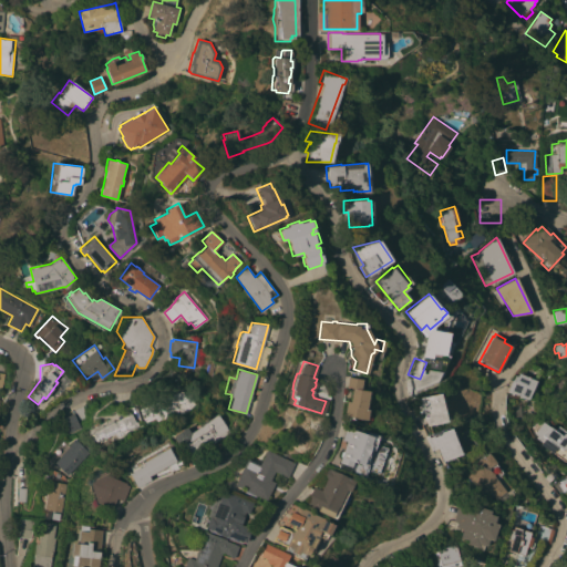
[(537,380),(529,399),(507,391),(512,380),(515,381),(519,372),(526,375),(537,380)]
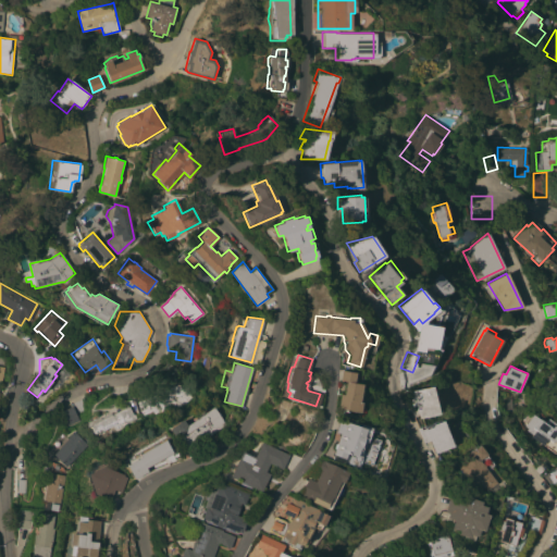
[(359,412),(336,408),(338,394),(342,394),(344,382),(338,381),(339,370),(355,372),(353,382),(361,384),(358,401),(360,401),(359,412)]
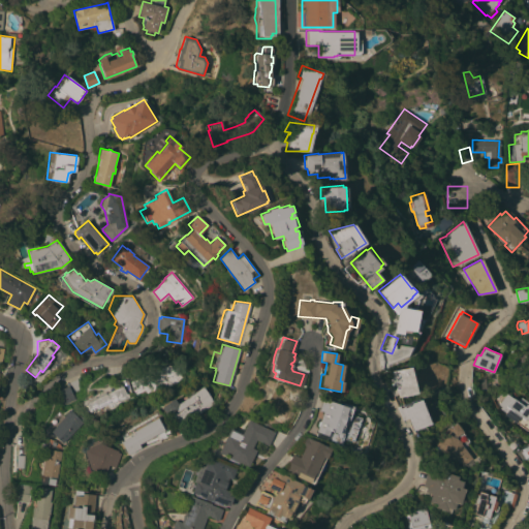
[(173,370),(177,368),(181,377),(176,382),(155,392),(154,390),(147,393),(146,390),(135,395),(129,381),(169,364),(173,370)]
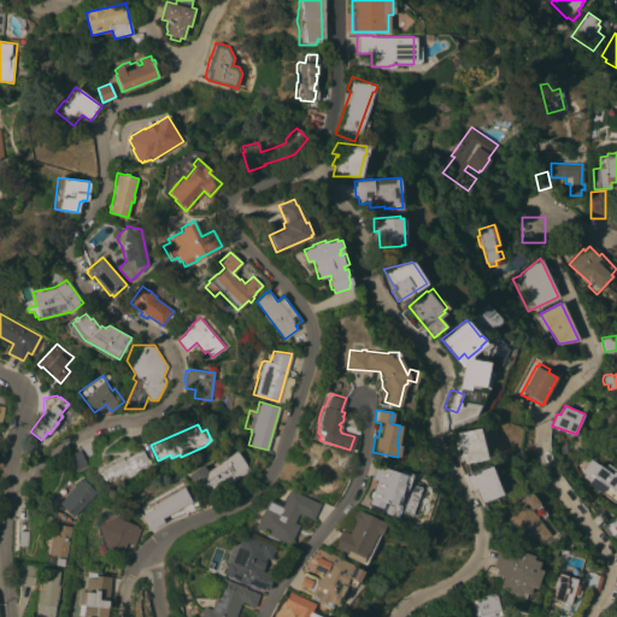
[(456,450),(453,435),(457,434),(457,433),(480,428),(487,458),(464,463),(462,448),(458,450),(456,450)]
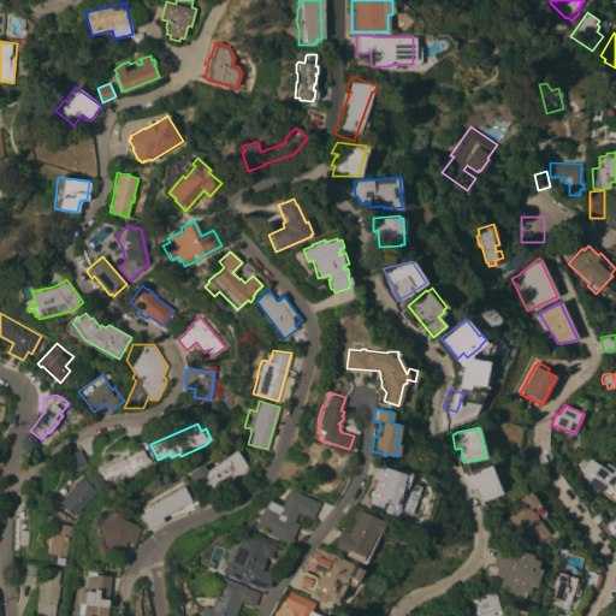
[(93,439),(95,444),(92,445),(95,452),(87,457),(81,445),(93,439)]
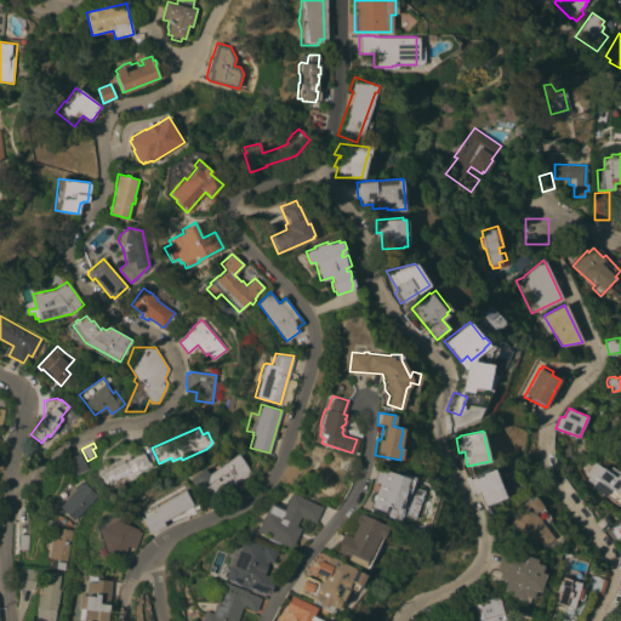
[(100,485),(95,474),(98,467),(107,462),(108,465),(125,456),(123,451),(138,444),(138,446),(148,443),(155,463),(137,473),(138,477),(129,482),(129,480),(124,482),(121,476),(114,479),(113,477),(109,478),(110,480),(100,485)]
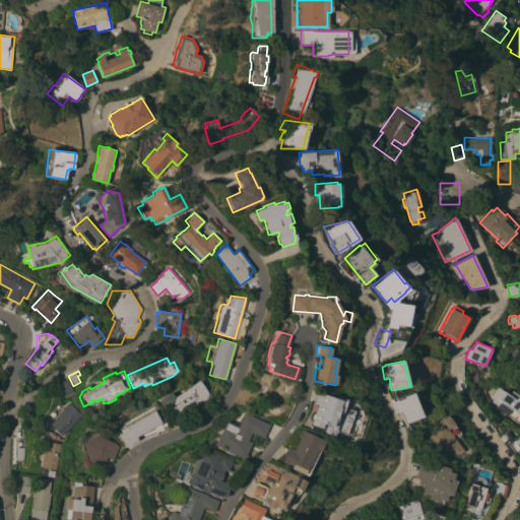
[(74,392),(62,397),(56,384),(68,379),(74,392)]
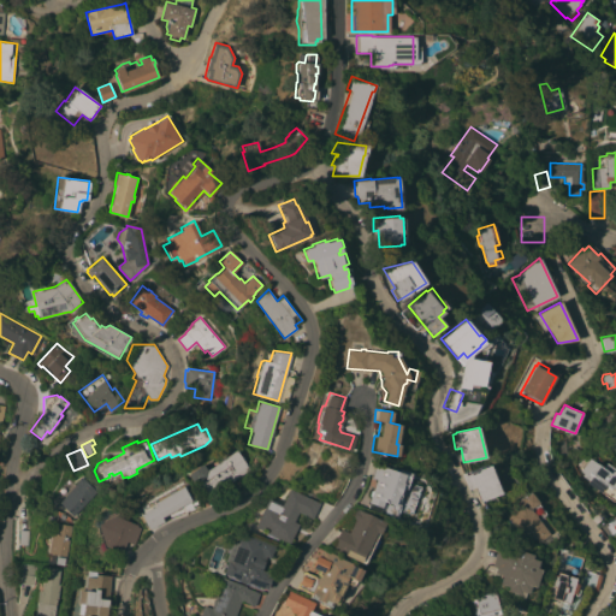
[(249,469),(203,501),(190,481),(236,450),(249,469)]
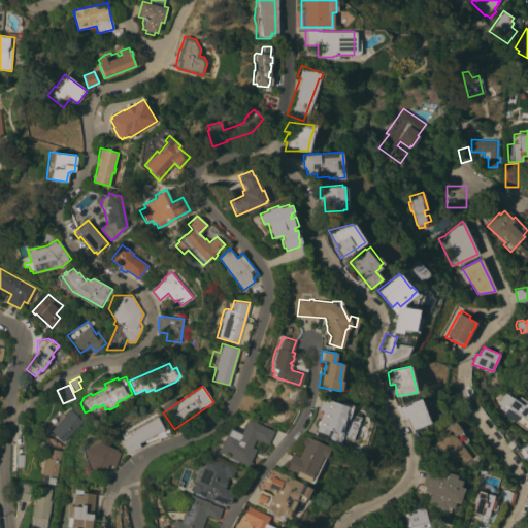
[(527,431),(504,414),(505,411),(500,407),(501,406),(494,401),(502,391),(510,397),(512,396),(518,401),(520,397),(527,403),(527,431)]
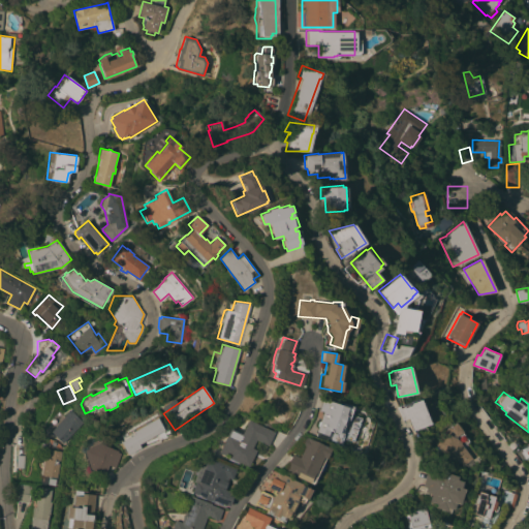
[(350,409),(346,419),(344,419),(339,434),(341,435),(338,445),(313,437),(316,427),(315,425),(316,422),(318,421),(321,411),(317,410),(321,398),(350,409)]
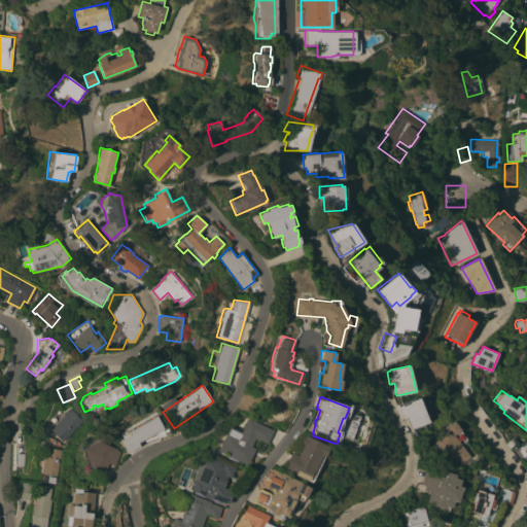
[(401,418),(395,405),(400,402),(401,405),(419,397),(428,422),(411,428),(406,417),(401,418)]
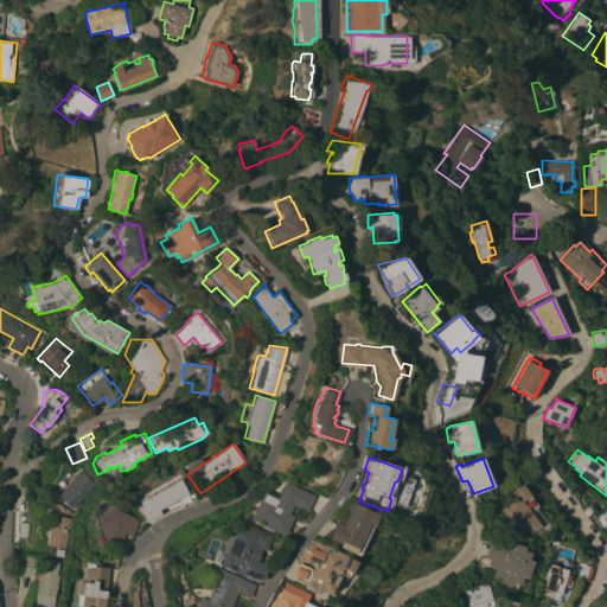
[(58,493),(74,478),(72,477),(80,470),(89,478),(91,475),(97,481),(72,508),(58,493)]
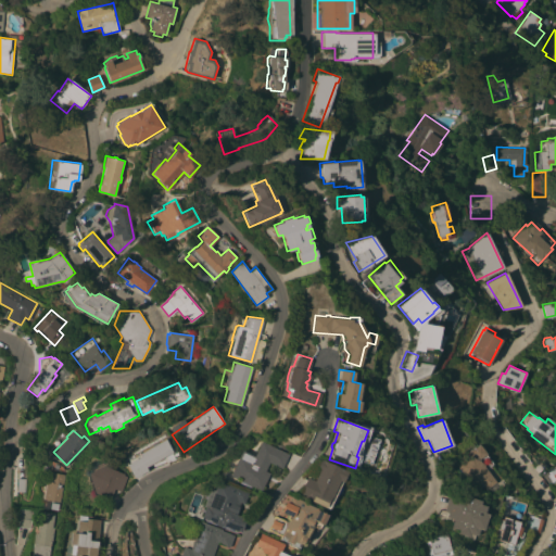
[(131,472),(129,474),(125,466),(127,465),(126,463),(140,455),(138,453),(164,439),(172,453),(144,468),(147,470),(134,478),(131,474),(131,472)]
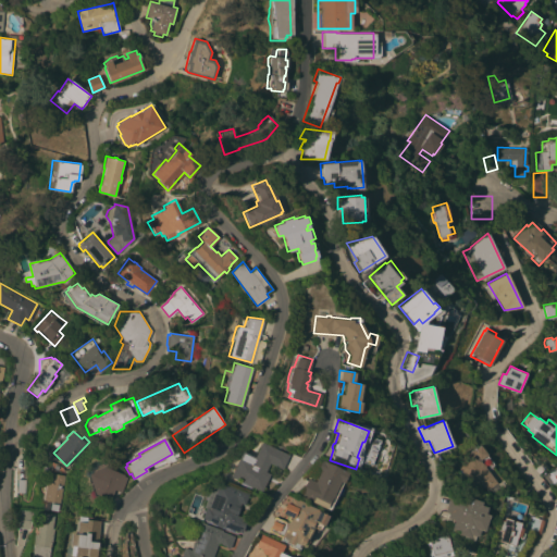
[(287,455),(281,469),(268,462),(264,471),(269,473),(260,492),(229,477),(242,450),(254,457),(261,442),(287,455)]
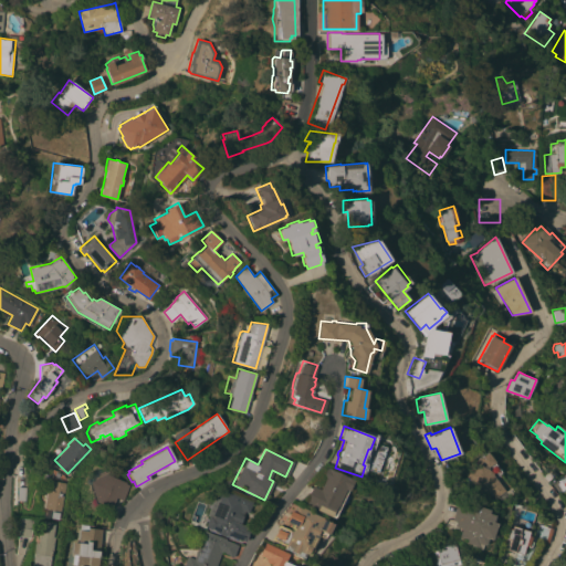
[(494,461),(486,468),(504,491),(493,499),(488,491),(480,496),(461,470),(479,457),(480,458),(488,451),(494,461)]
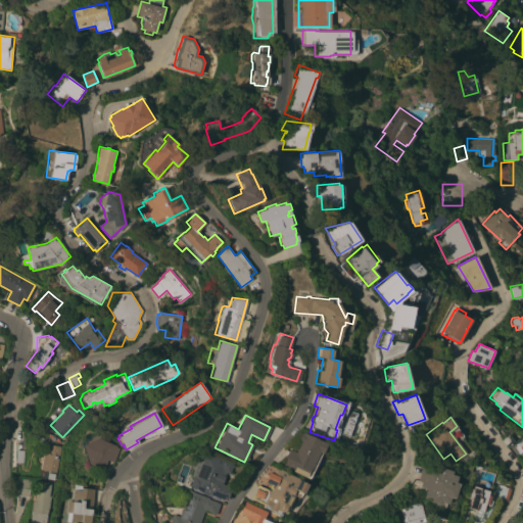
[(293,452),(298,441),(296,440),(300,432),(320,441),(320,440),(325,442),(320,454),(320,453),(310,472),(308,472),(305,478),(297,474),(298,474),(280,465),(287,448),(293,452)]
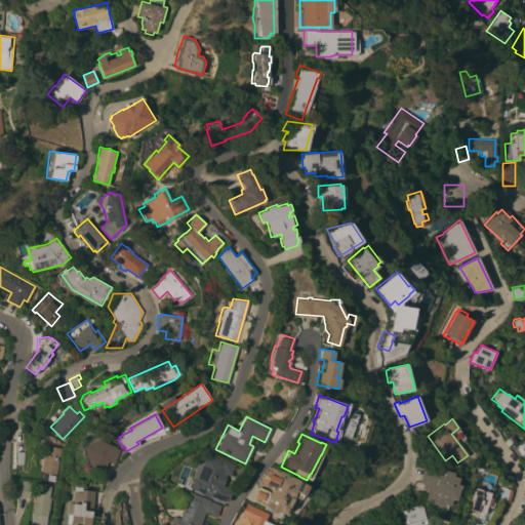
[(108,461),(103,470),(94,467),(93,469),(88,466),(82,451),(83,446),(84,446),(85,443),(96,438),(104,442),(109,441),(119,450),(114,463),(113,463),(112,463),(109,461),(108,461)]
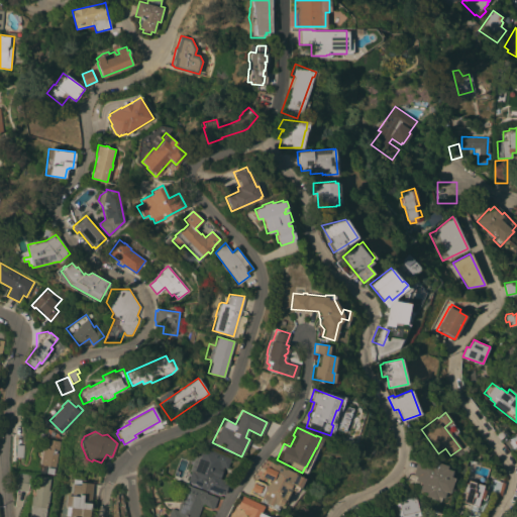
[(60,440),(56,467),(39,463),(39,458),(41,458),(42,454),(40,453),(41,449),(43,448),(44,441),(45,440),(44,440),(44,438),(45,438),(60,440)]
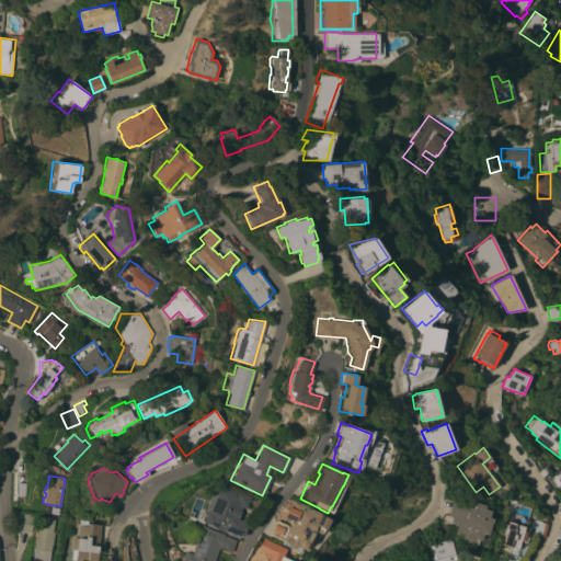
[(16,495),(18,482),(25,482),(25,495),(19,495),(16,495)]
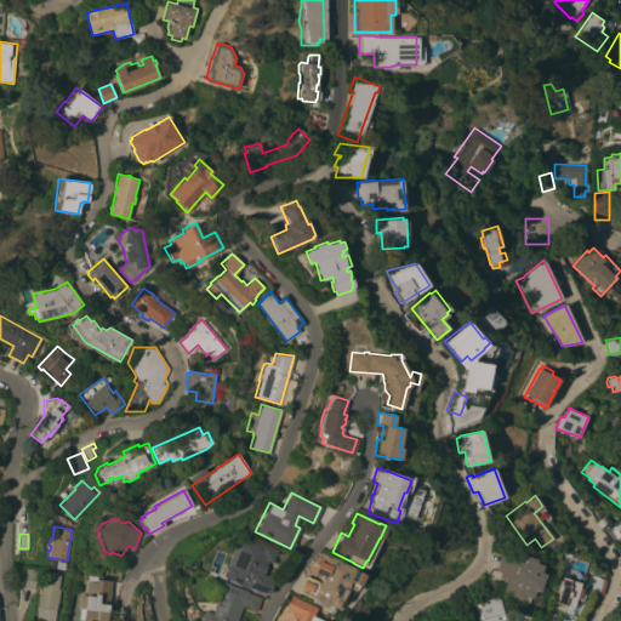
[(272,562),(267,560),(266,565),(262,575),(274,579),(272,585),(273,585),(272,590),(271,588),(268,594),(246,586),(245,588),(239,586),(240,584),(224,577),(228,567),(226,565),(233,545),(238,547),(241,537),(275,550),(272,562)]
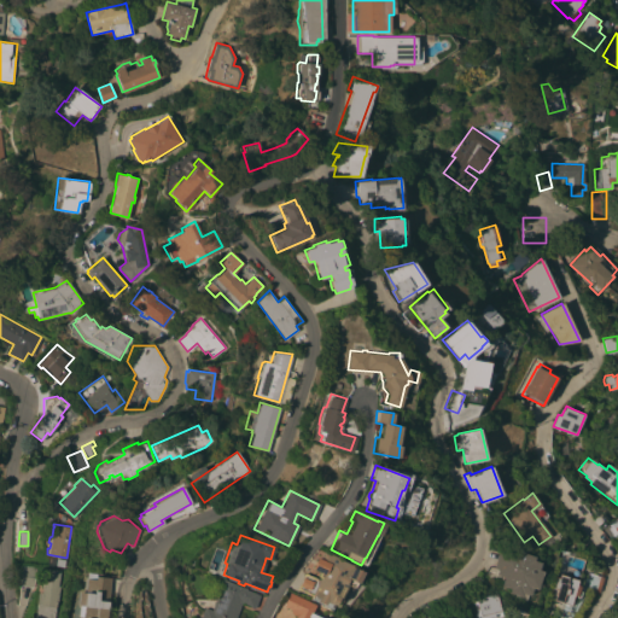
[(532,557),(531,560),(538,563),(536,570),(541,571),(535,589),(530,588),(528,595),(525,594),(523,600),(517,598),(517,596),(506,593),(507,588),(499,586),(501,577),(494,575),(495,569),(491,567),(499,547),(532,557)]
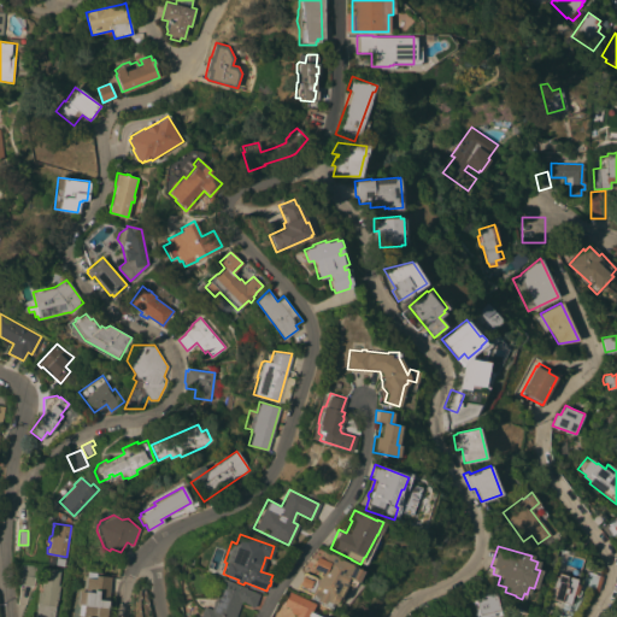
[(315,600),(316,597),(311,594),(310,595),(295,588),(298,582),(299,582),(300,579),(303,571),(316,577),(317,577),(317,576),(316,575),(317,571),(311,568),(316,557),(318,557),(322,550),(340,558),(339,559),(351,564),(350,565),(362,571),(356,582),(354,581),(352,587),(345,583),(338,597),(336,597),(334,604),(329,601),(328,603),(324,601),(323,604),(315,600)]
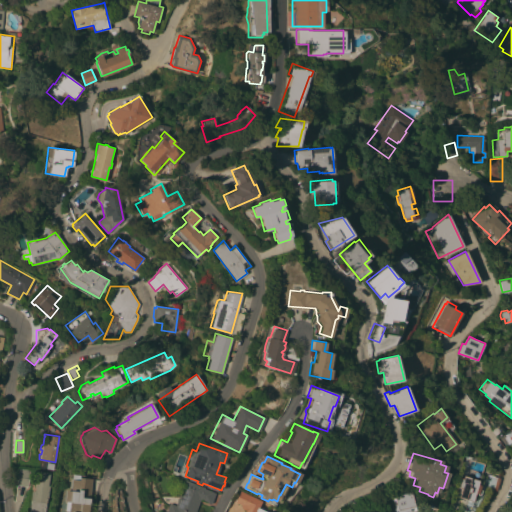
[(30,470),(28,486),(17,485),(19,468),(30,470)]
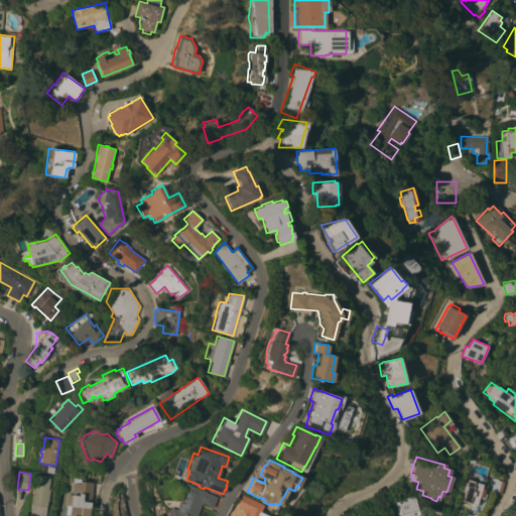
[(48,490),(50,490),(47,506),(46,506),(44,515),(30,515),(32,494),(35,495),(37,475),(50,476),(48,490)]
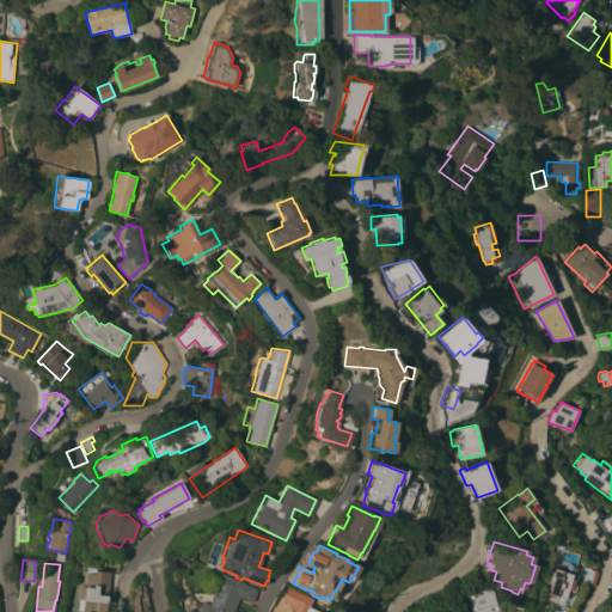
[(110,571),(105,611),(91,611),(77,611),(78,599),(77,599),(78,586),(84,586),(86,565),(95,567),(95,570),(110,571)]
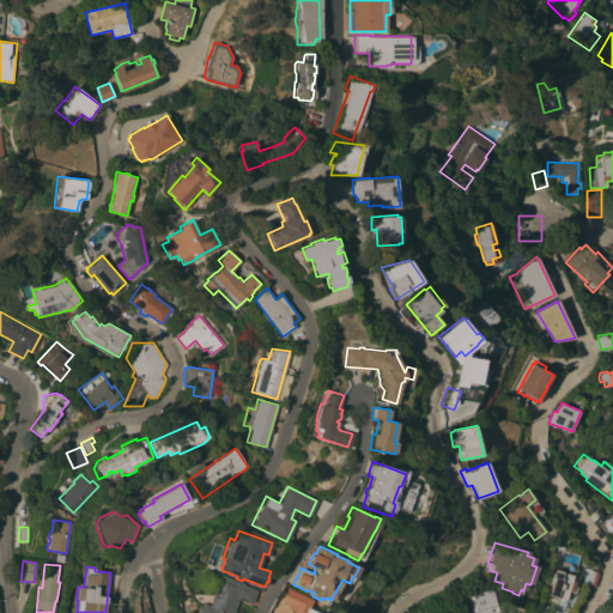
[(594,584),(578,580),(582,568),(598,572),(594,584)]
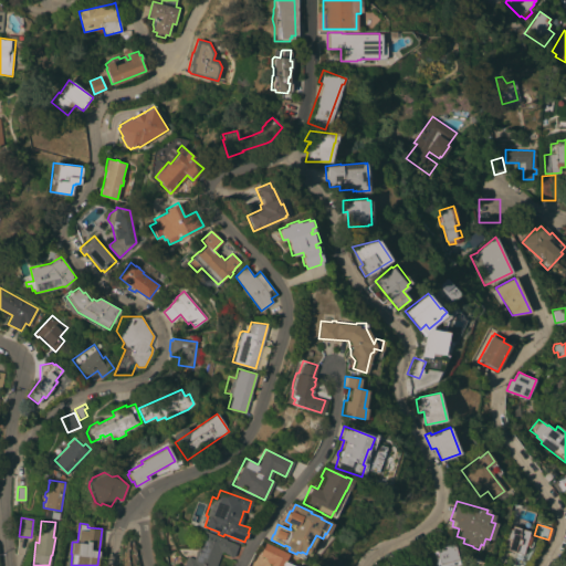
[(505,538),(507,528),(510,530),(511,525),(528,531),(527,535),(531,536),(530,542),(531,542),(530,546),(524,545),(522,554),(516,565),(505,565),(512,551),(505,549),(509,540),(505,538)]
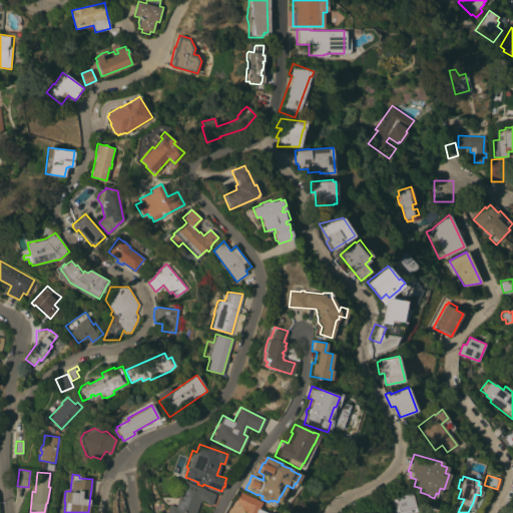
[(211,504),(199,500),(195,512),(197,512),(165,512),(169,504),(175,506),(184,481),(204,488),(204,489),(214,494),(211,504)]
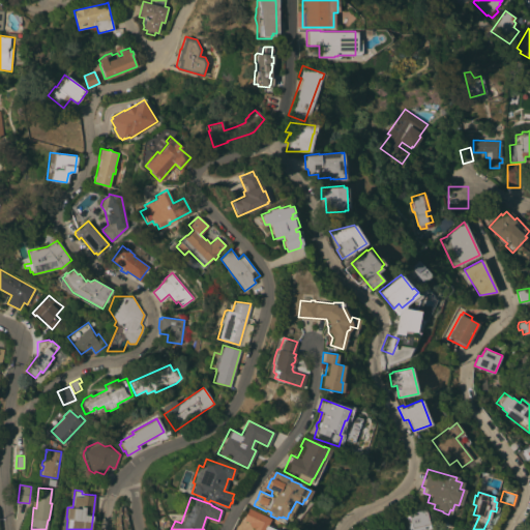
[(269,519),(266,526),(274,529),(252,529),(253,528),(247,526),(248,523),(242,520),(247,507),(269,519)]
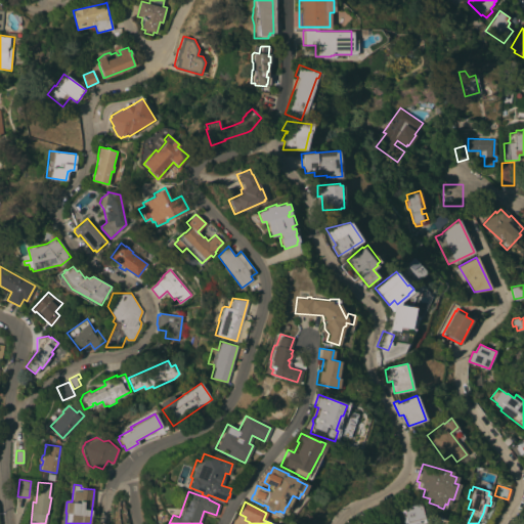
[(413,523),(410,523),(405,523),(405,522),(403,523),(401,517),(404,516),(402,508),(420,503),(423,517),(417,519),(418,523),(413,523)]
